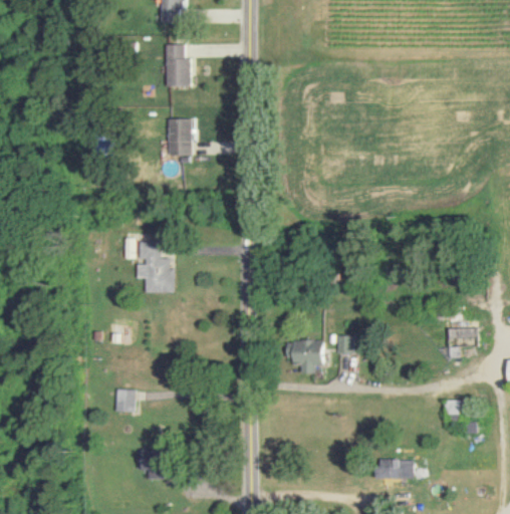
[(164,0),(164,22),(184,22),(184,0),(164,0)]
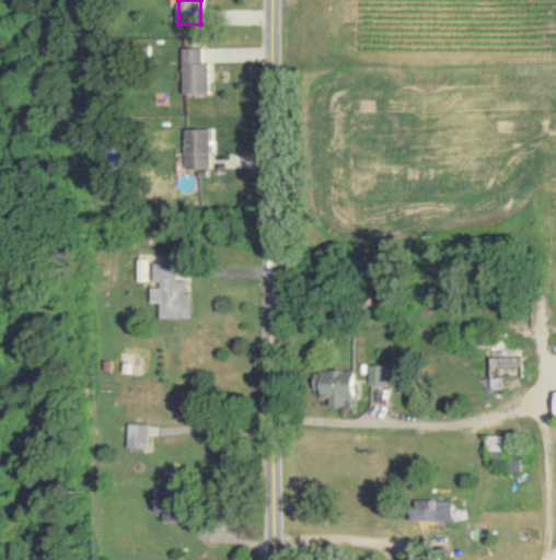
[(208,93),(207,63),(201,63),(201,48),(181,49),(182,94),(208,93)]
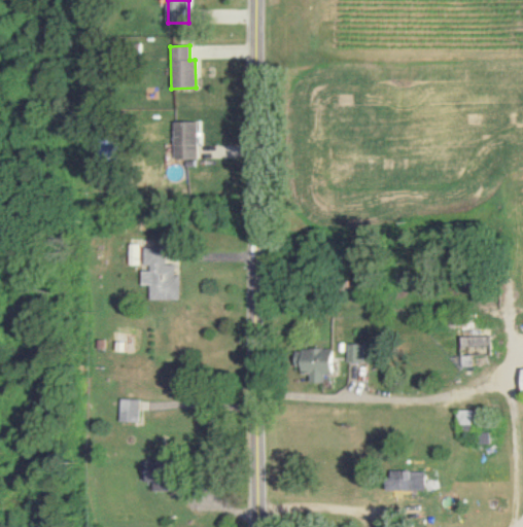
[(196,160),(197,121),(172,121),(172,160),(196,160)]
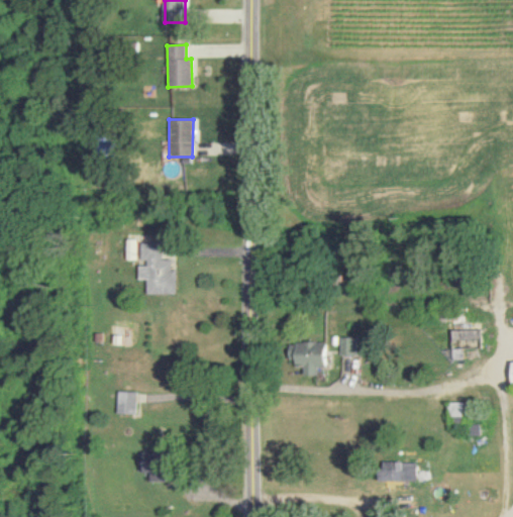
[(95,163),(109,163),(110,136),(96,135),(95,163)]
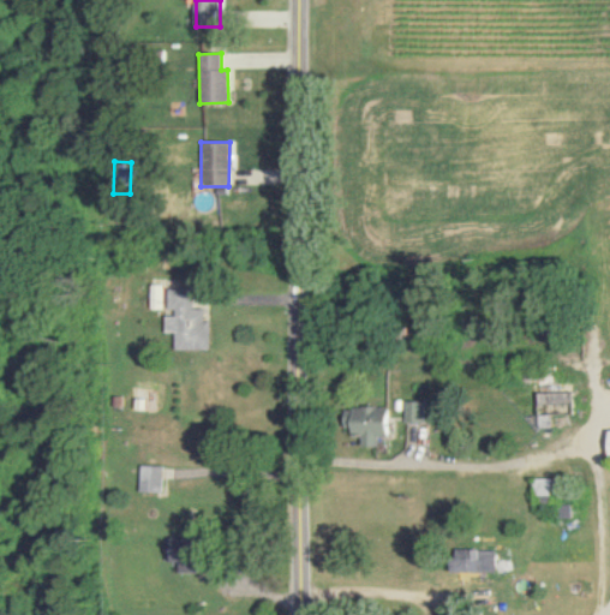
[(174,351),(208,350),(207,309),(193,309),(193,286),(166,287),(167,314),(163,314),(165,333),(174,333),(174,351)]
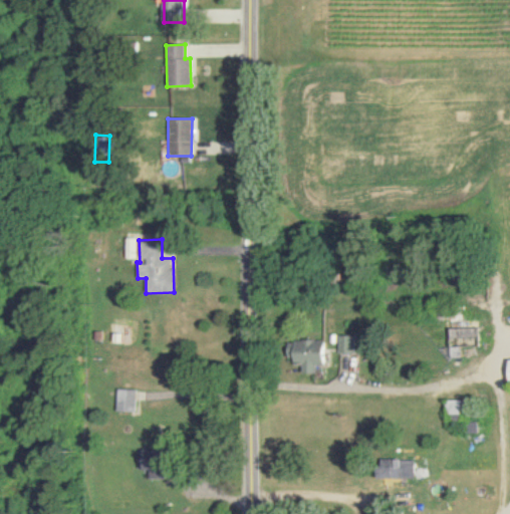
[(325,365),(326,342),(292,340),(291,365),(303,365),(302,373),(316,374),(316,364),(325,365)]
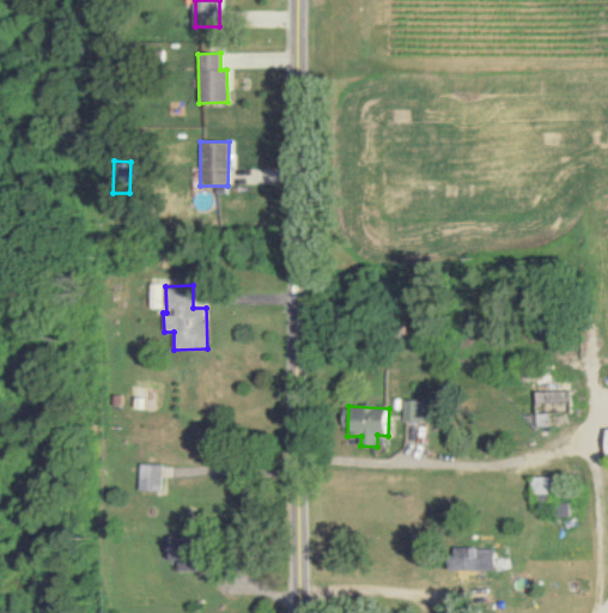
[(138,491),(160,491),(160,466),(139,465),(138,491)]
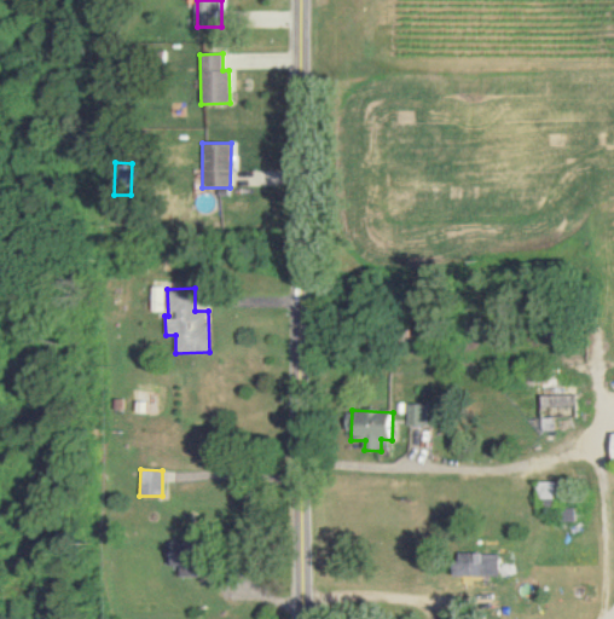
[(184,576),(201,563),(190,548),(186,551),(183,547),(169,556),(184,576)]
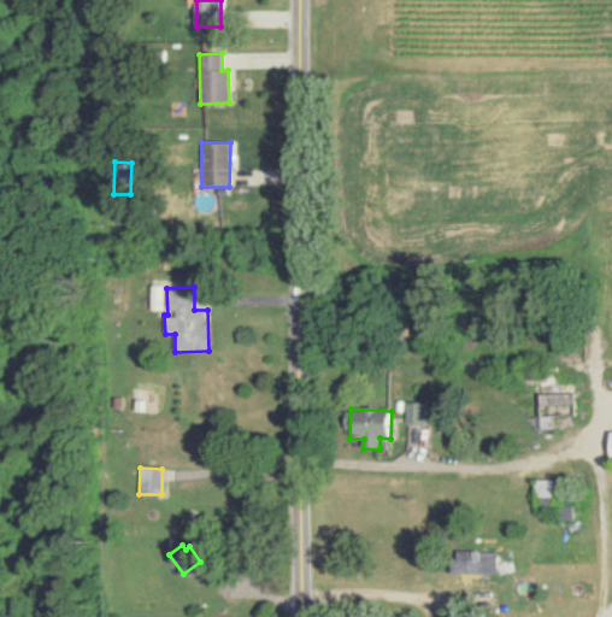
[(449,575),(493,574),(493,552),(462,553),(462,560),(449,560),(449,575)]
